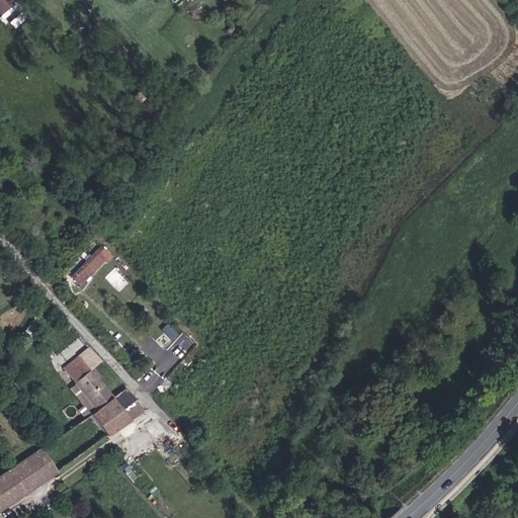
[(0,0),(0,13),(0,14),(17,0),(0,0)]
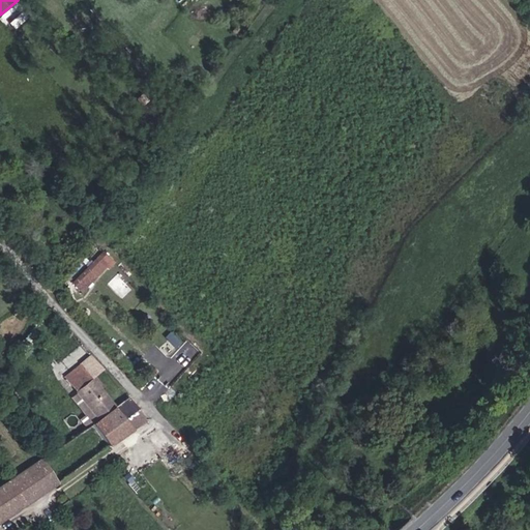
[(112,261),(104,253),(91,265),(98,274),(112,261)]
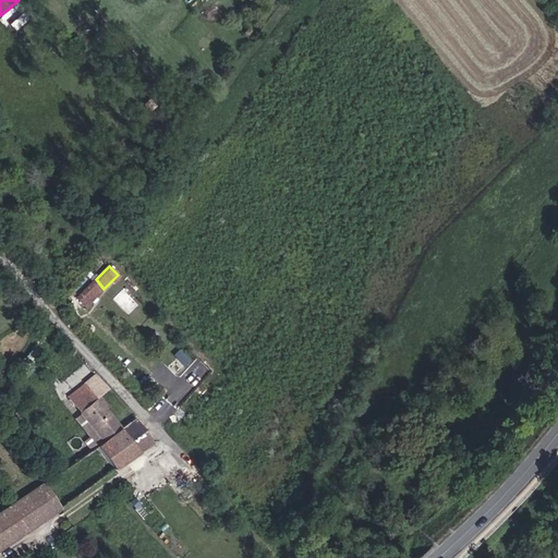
[(104,289),(96,279),(68,305),(75,315),(104,289)]
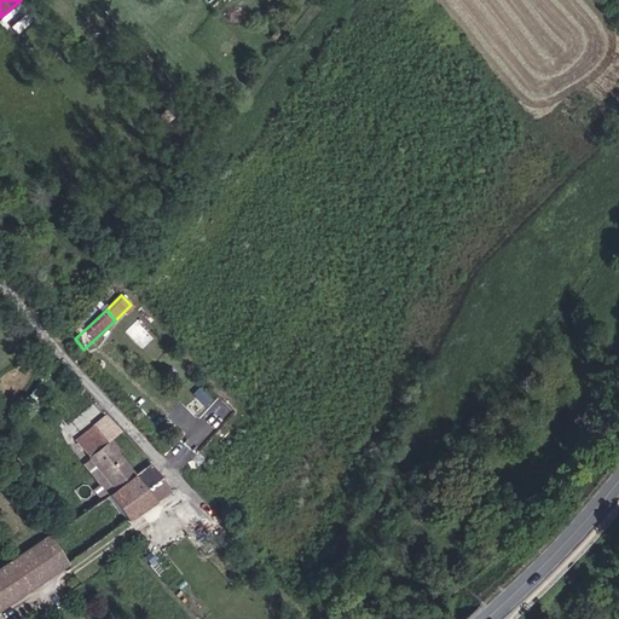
[(114,487),(134,473),(113,440),(123,432),(106,414),(77,434),(114,487)]
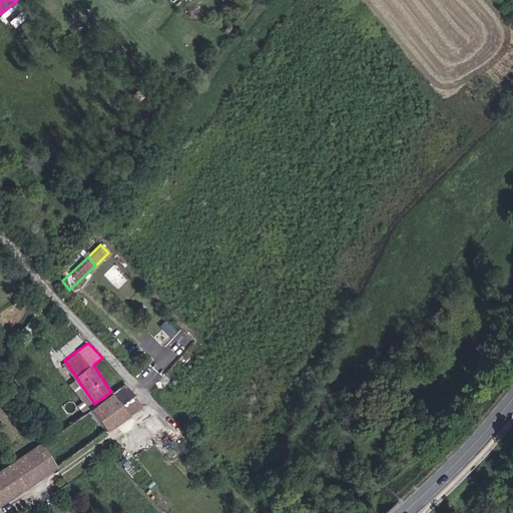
[(136,364),(143,369),(150,358),(144,353),(136,364)]
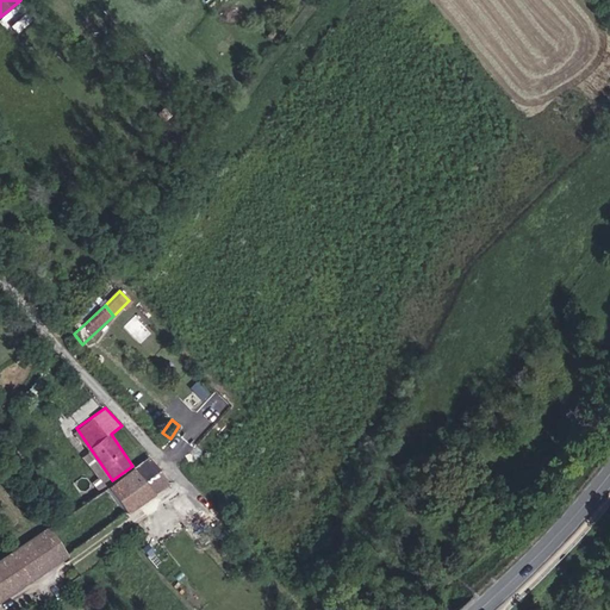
[(165,485),(147,456),(132,466),(112,480),(117,489),(123,484),(137,504),(165,485)]
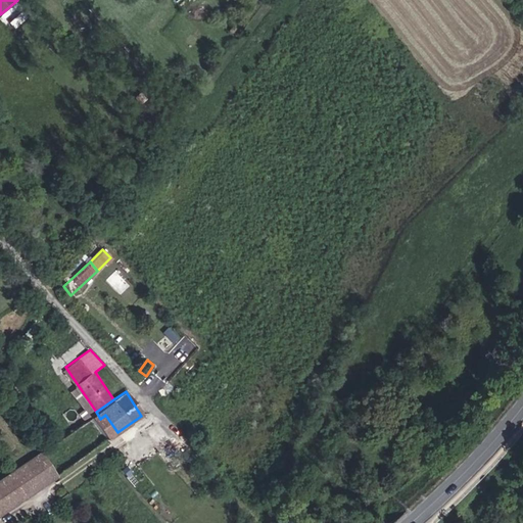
[(92,415),(108,438),(117,432),(105,415),(100,419),(96,412),(92,415)]
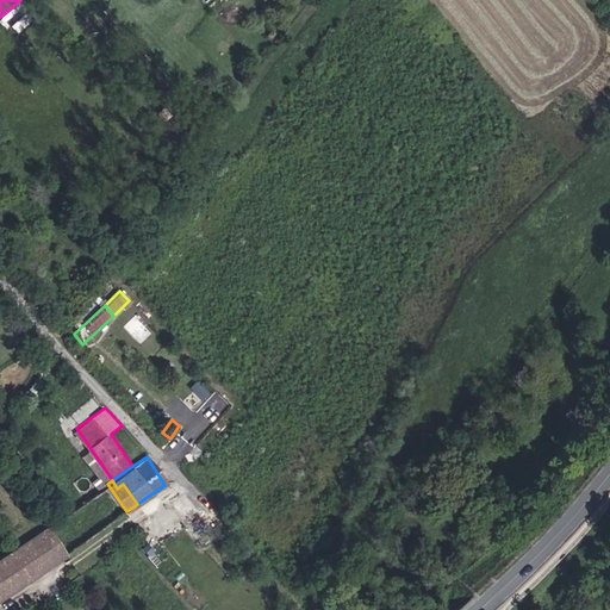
[(0,599),(67,554),(47,527),(0,559),(0,599)]
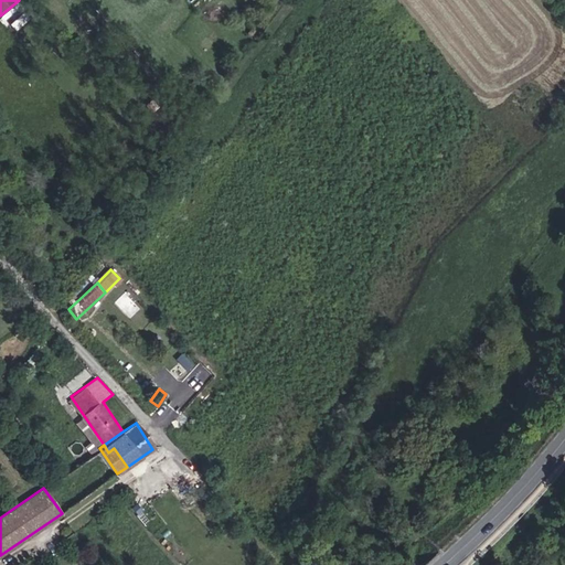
All buildings are outlined.
